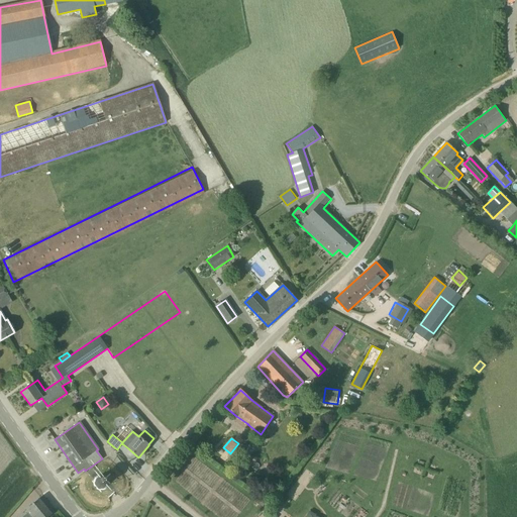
[(87,472),(94,480),(93,481),(93,482),(93,483),(94,487),(96,489),(99,491),(103,491),(106,489),(108,487),(109,483),(108,482),(108,481),(106,477),(103,476),(101,475),(100,475),(99,475),(92,468),(87,472)]
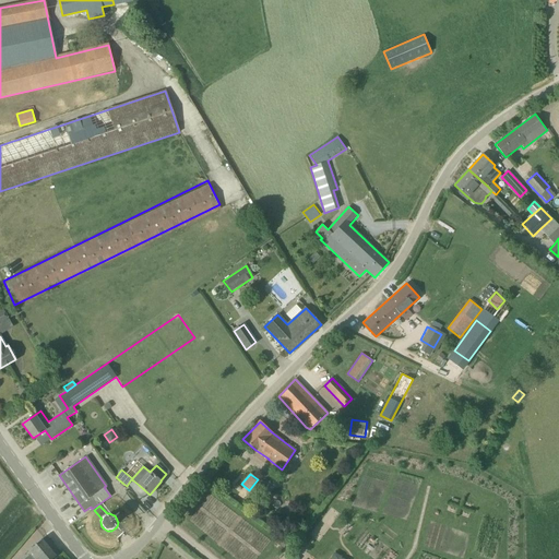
[(51,558),(58,555),(44,537),(28,551),(31,555),(24,558),(51,558)]
